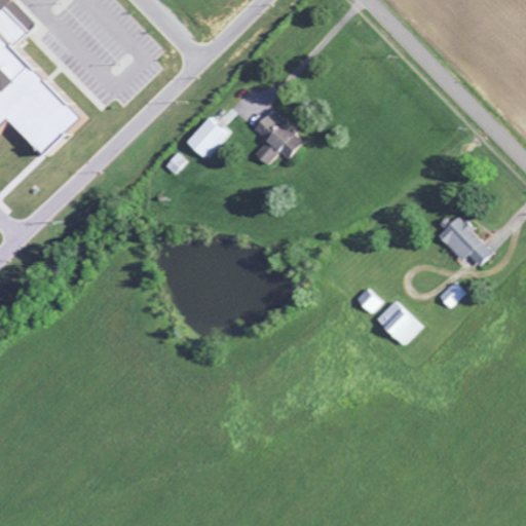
[(0,0),(0,35),(9,45),(34,22),(11,0),(0,0)]
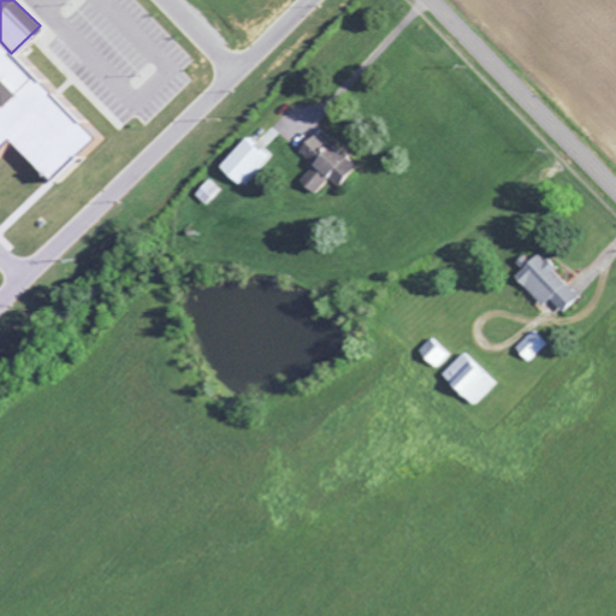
[(92,137),(0,42),(0,138),(4,135),(47,179),(92,137)]
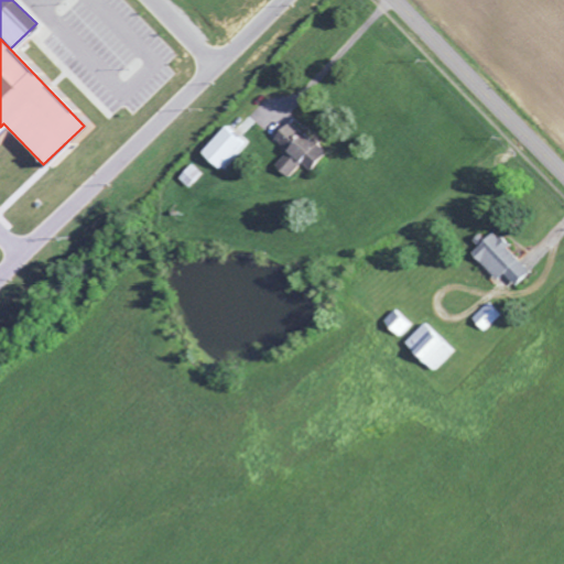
[(300,162),(308,170),(325,151),(288,118),(271,138),(290,154),(277,170),(286,177),(300,162)]
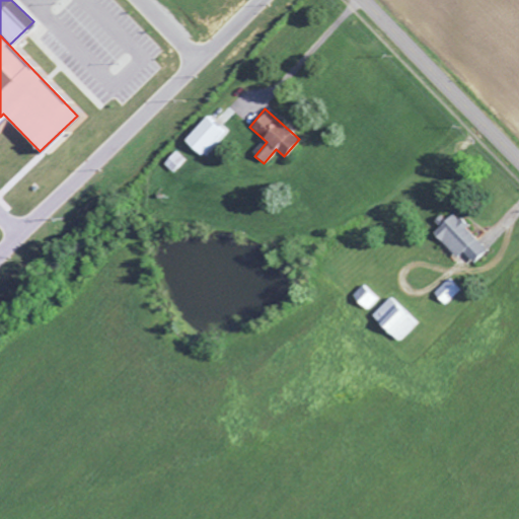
[(202,157),(225,132),(206,114),(182,139),(202,157)]
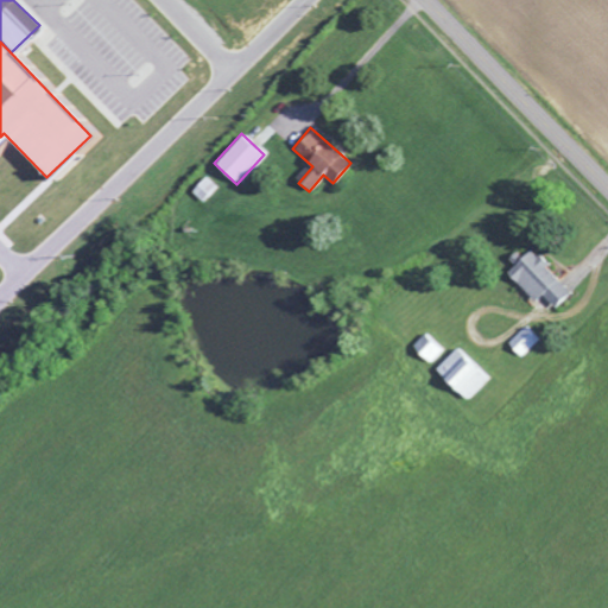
[(553,306),(569,291),(545,266),(548,265),(530,247),(515,260),(517,261),(506,272),(534,301),(542,295),(553,306)]
